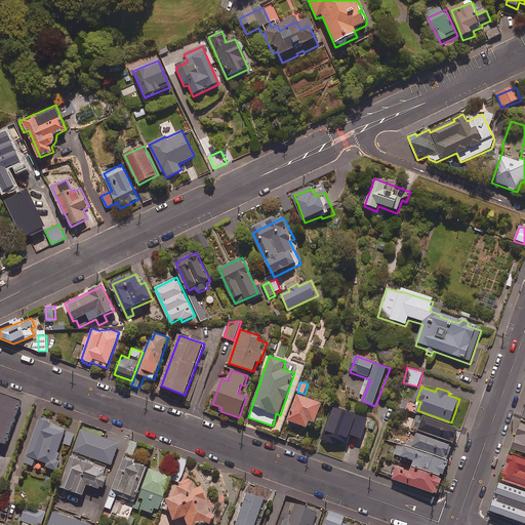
[(0,442),(5,445),(24,398),(0,389),(0,442)]
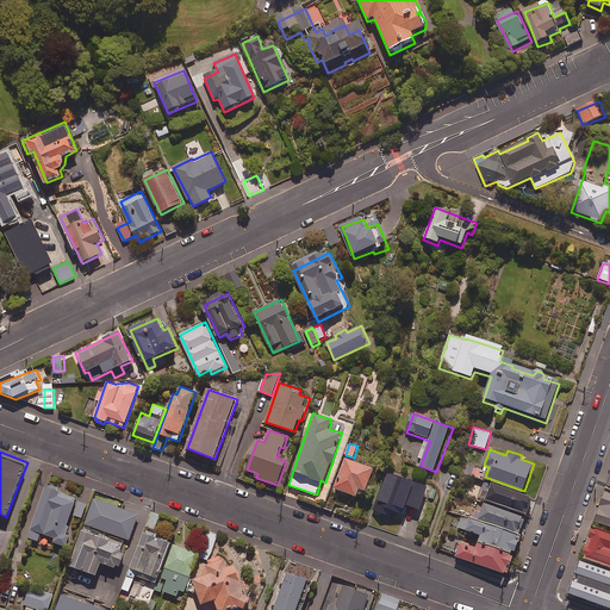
[(375,470),(347,459),(336,489),(359,497),(361,490),(367,491),(375,470)]
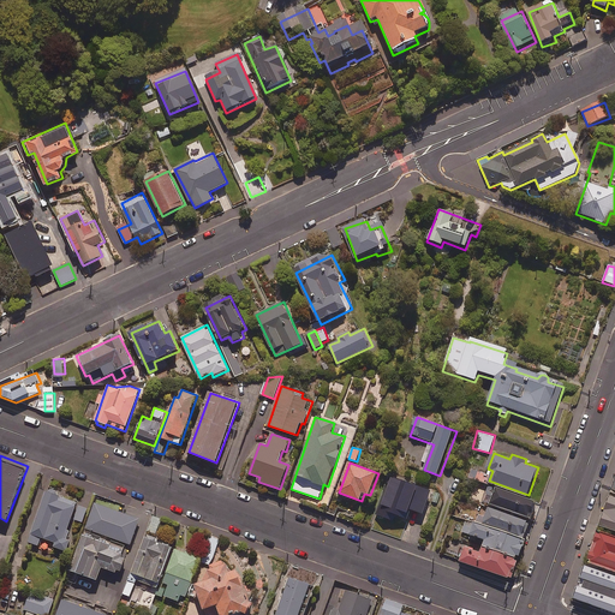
[(433,491),(392,476),(377,514),(394,520),(396,514),(407,519),(411,509),(424,514),(433,491)]
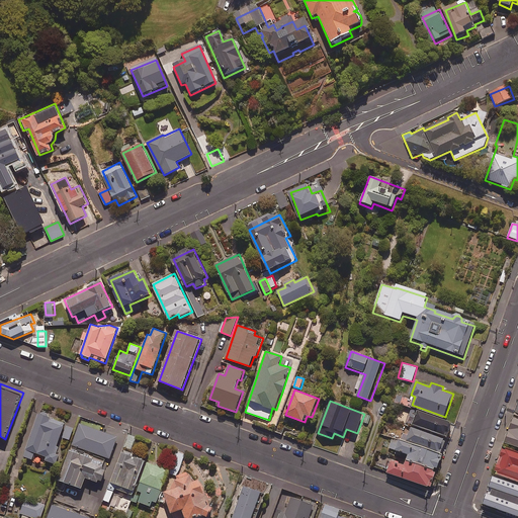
[(453,423),(419,411),(414,425),(449,437),(453,423)]
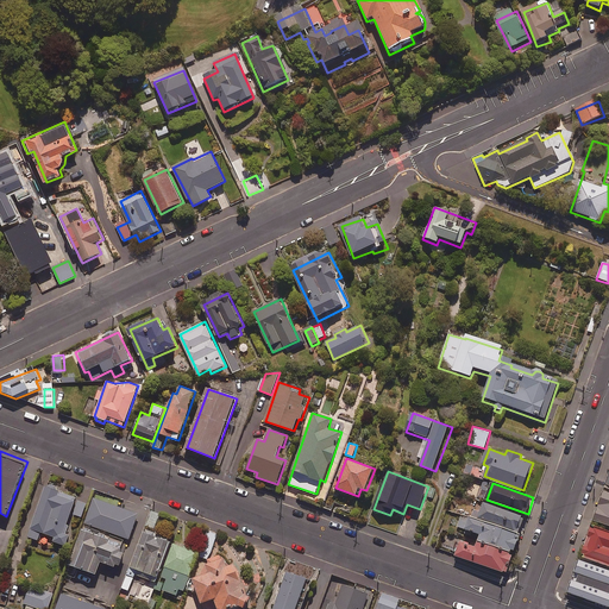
[(69,535),(67,534),(70,527),(68,526),(71,513),(82,516),(87,504),(73,500),(74,497),(46,488),(30,538),(38,540),(42,533),(56,538),(55,541),(66,546),(69,535)]
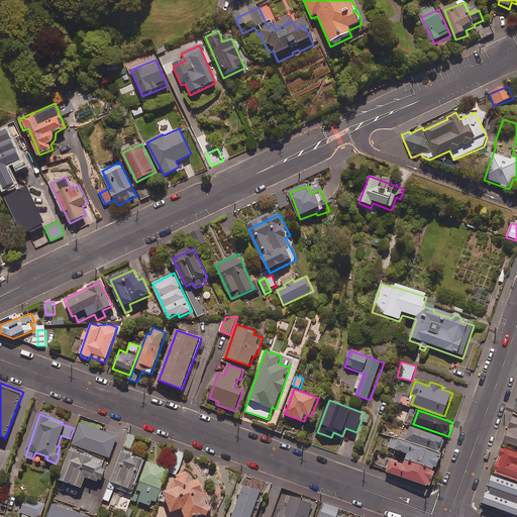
[(516,420),(512,419),(504,443),(516,447),(516,420)]
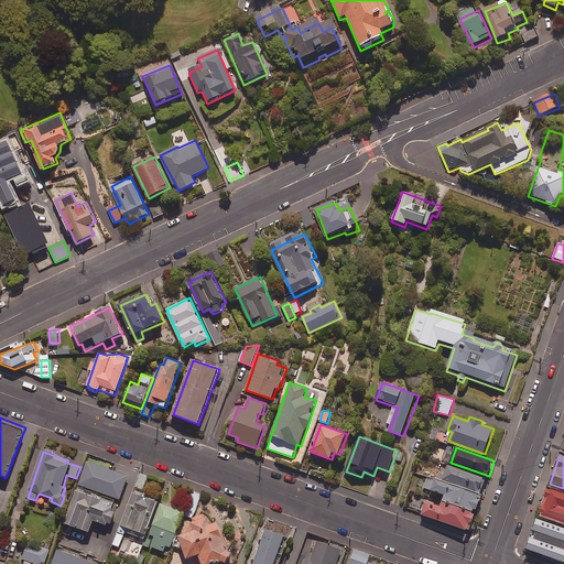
[(129,477),(87,462),(79,485),(120,499),(129,477)]
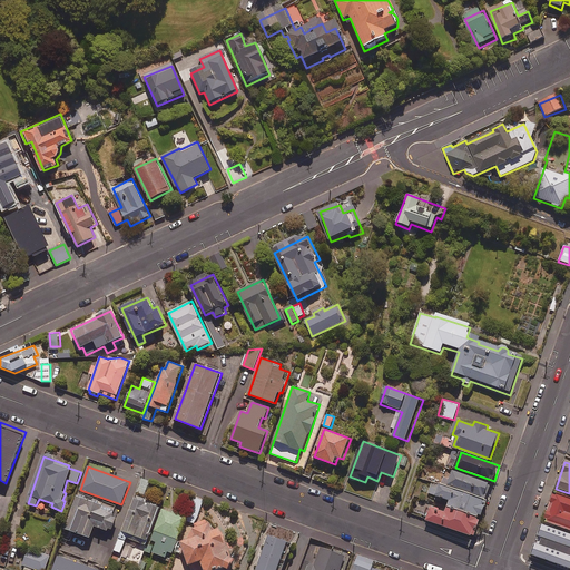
[(482,519),(489,500),(487,500),(492,484),(454,471),(449,487),(440,484),(436,495),(451,501),(449,507),(482,519)]
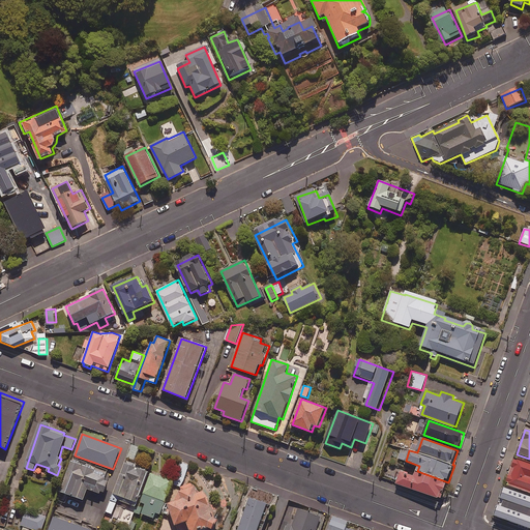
[(140,447),(131,445),(128,458),(136,460),(140,447)]
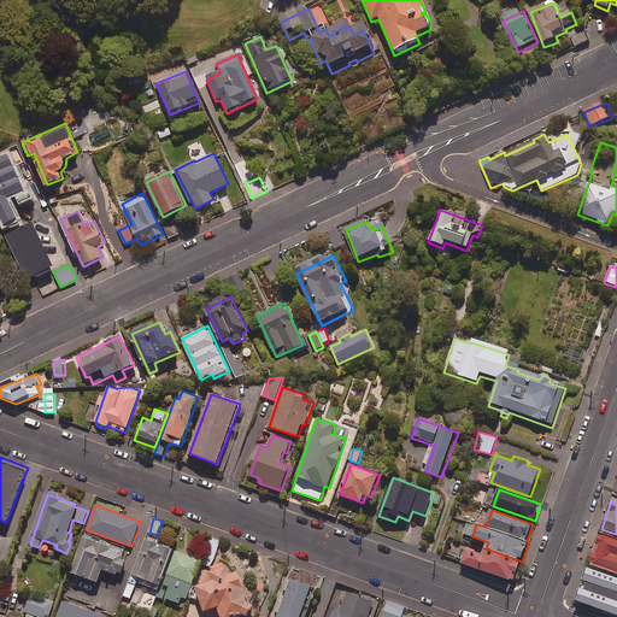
[(616,542),(600,536),(588,565),(616,576),(616,542)]
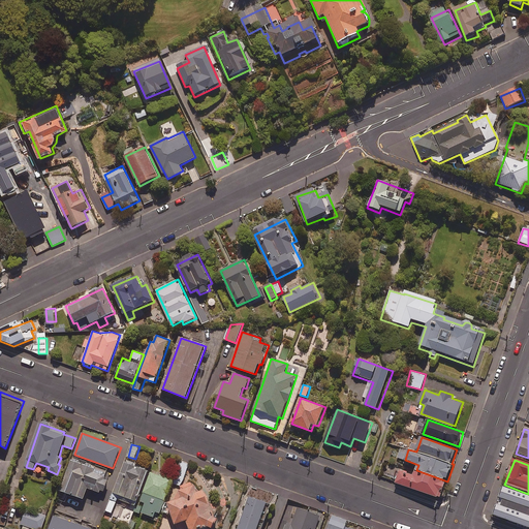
[(106,473),(71,461),(61,491),(84,499),(88,489),(103,494),(109,480),(104,479),(106,473)]
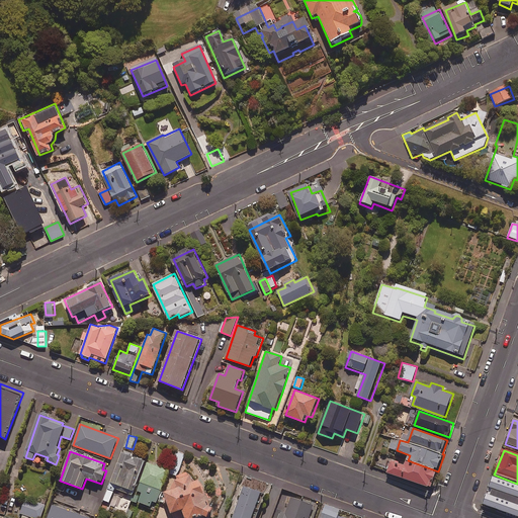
[(145,459),(122,451),(105,501),(110,503),(116,485),(134,491),(145,459)]
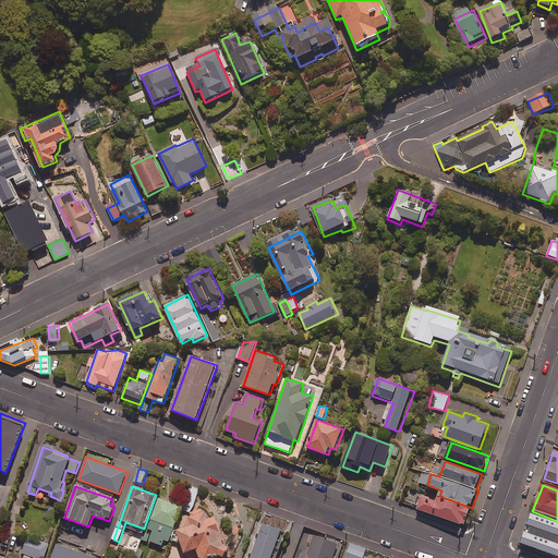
[(199,489),(192,487),(183,509),(191,512),(199,489)]
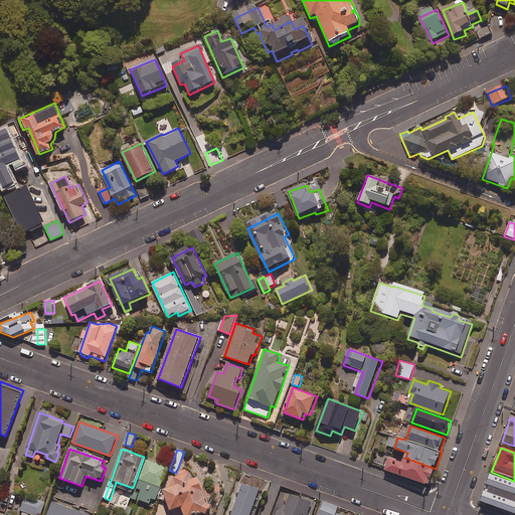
[(436,469),(405,458),(404,463),(390,458),(385,471),(430,487),(436,469)]
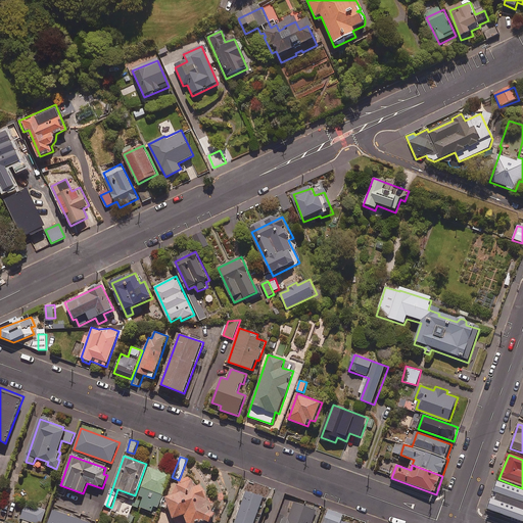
[(171,475),(149,468),(139,495),(144,497),(141,507),(152,512),(154,506),(158,508),(171,475)]
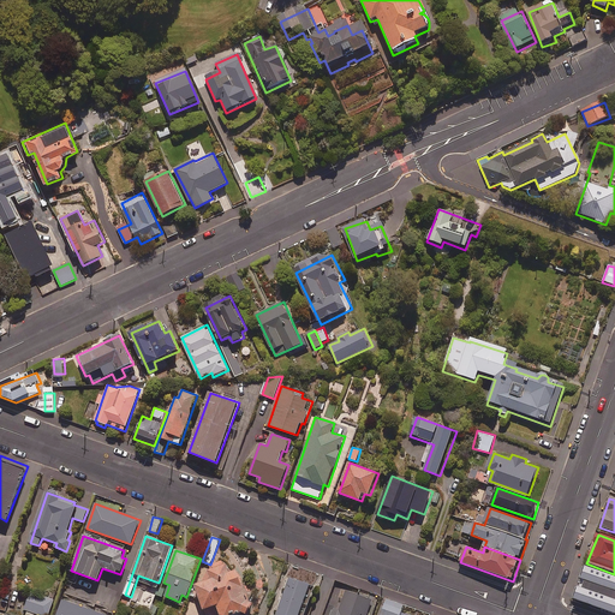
[(212,569),(207,567),(198,590),(206,610),(219,605),(221,614),(237,614),(242,613),(248,614),(252,602),(245,599),(249,589),(243,587),(239,571),(230,573),(233,567),(216,560),(212,569)]
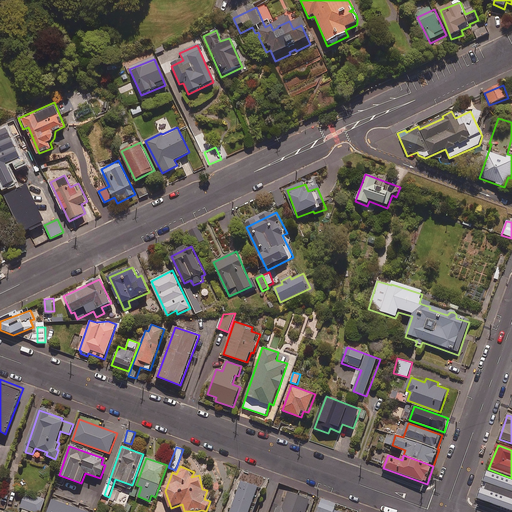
[(511,483),(486,474),(477,498),(511,510),(511,483)]
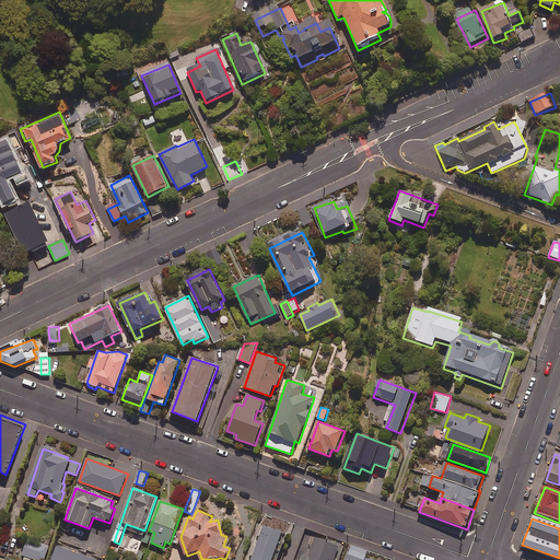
[(278,559),(288,535),(265,527),(253,559),(278,559)]
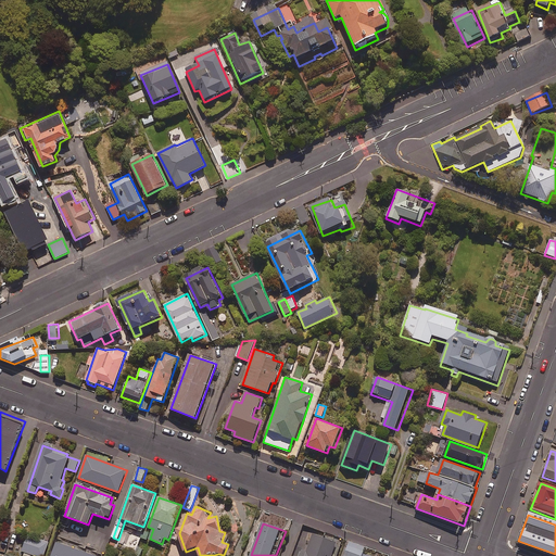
[(331,555),(332,555),(337,543),(313,534),(305,555),(331,555)]
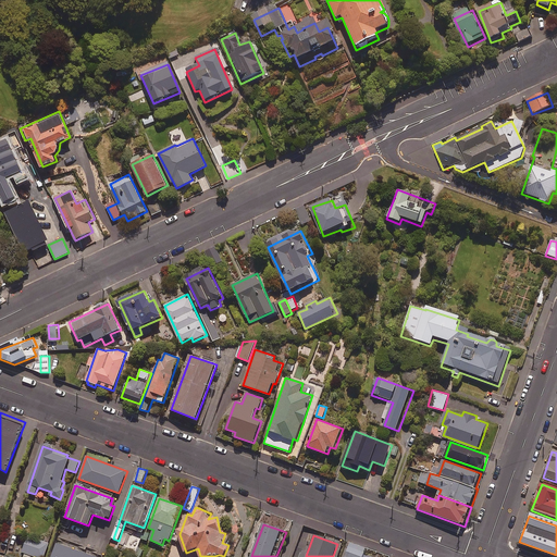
[(40,544),(26,540),(22,552),(36,556),(44,556),(49,544),(41,541),(40,544)]
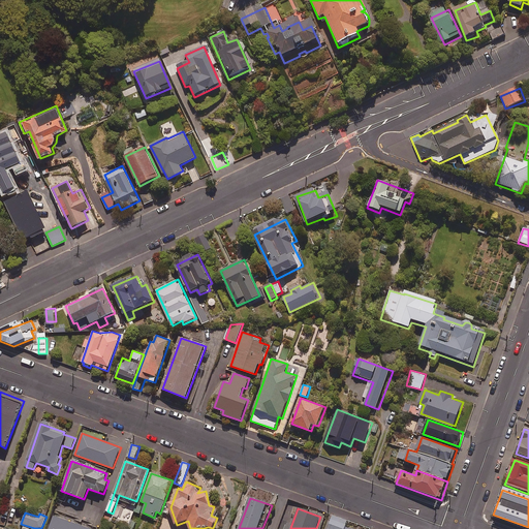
[(348,522),(334,516),(329,528),(353,528),(346,526),(348,522)]
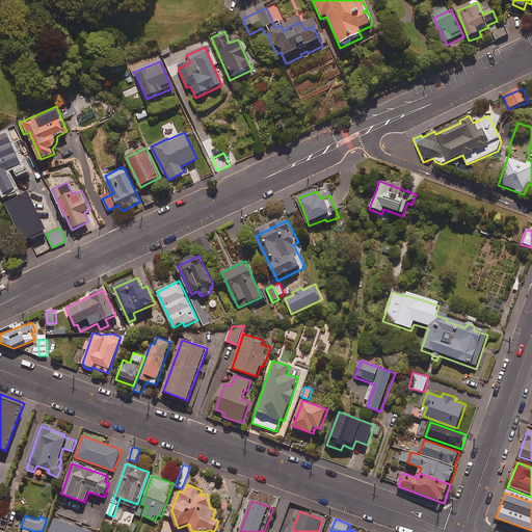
[(86,531),(58,522),(54,531),(86,531)]
